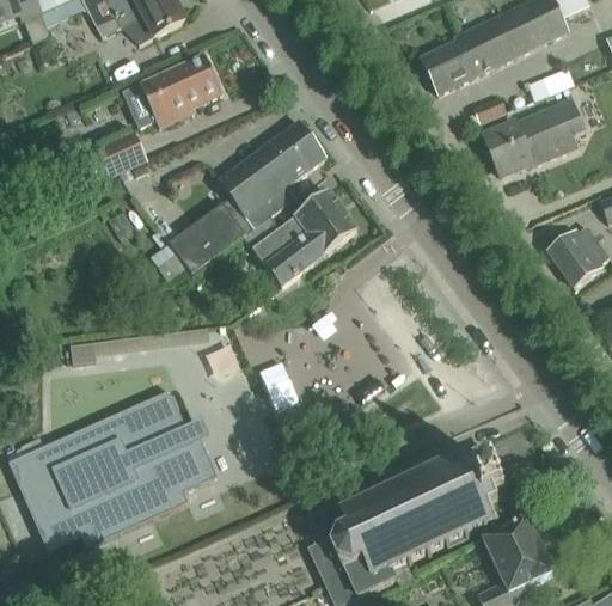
[(50,36),(41,10),(36,0),(0,0),(0,19),(19,12),(31,43),(41,40),(50,36)]
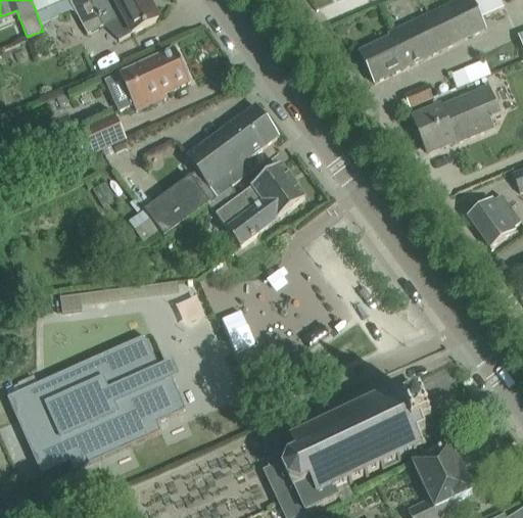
[(159,16),(150,0),(119,0),(72,0),(73,2),(87,31),(103,22),(109,19),(119,37),(132,31),(141,26),(159,16)]
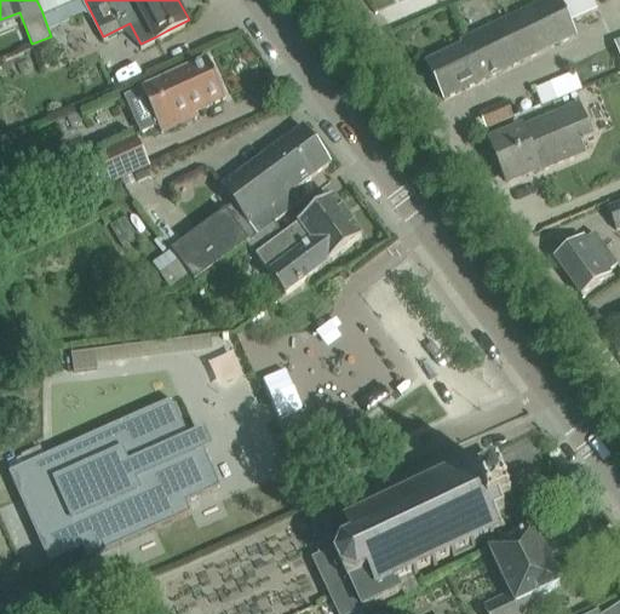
[(443,96),(574,33),(568,18),(595,6),(591,0),(537,0),(460,36),(461,41),(426,58),(443,96)]
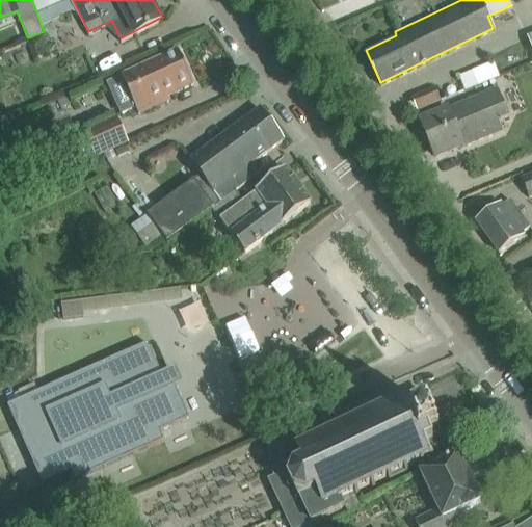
[(27,37),(26,38),(32,56),(43,52),(35,34),(27,37)]
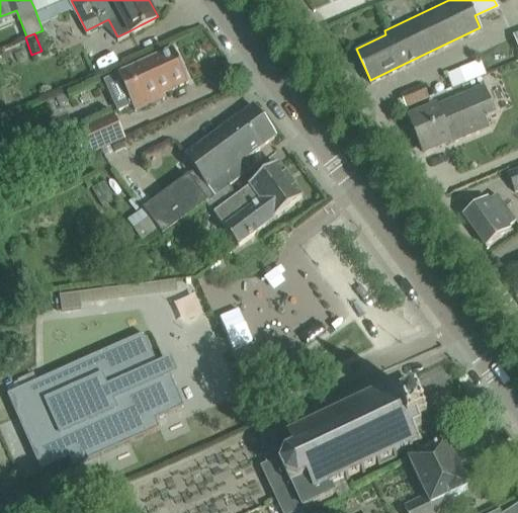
[(188,79),(173,46),(118,71),(119,72),(105,79),(118,108),(133,101),(135,107),(165,94),(163,90),(188,79)]
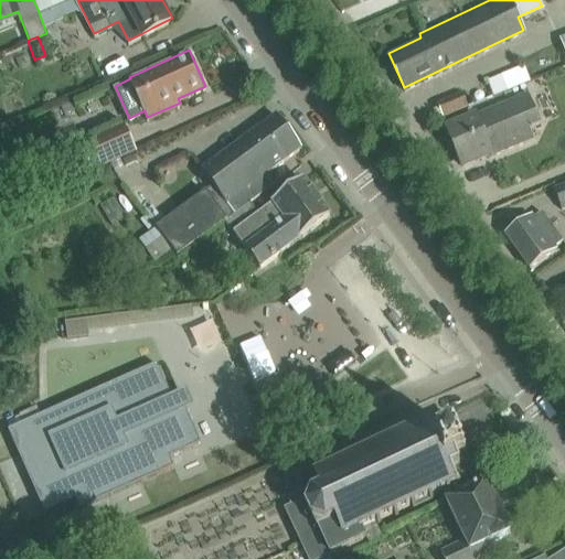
[(522,62),(486,77),(492,93),(529,77),(522,62)]
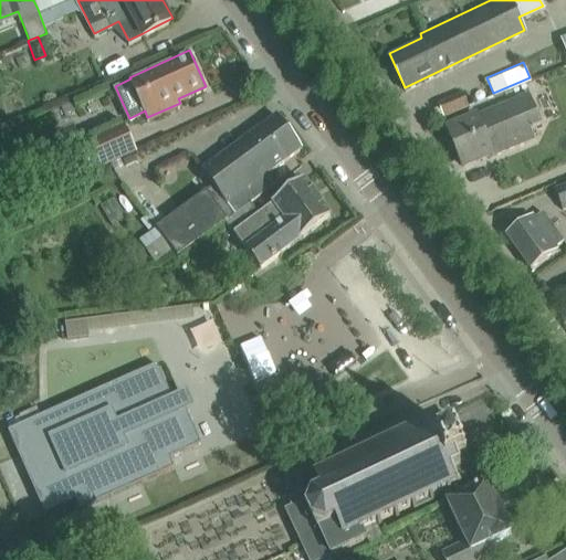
[(462,88),(438,99),(443,114),(469,103),(462,88)]
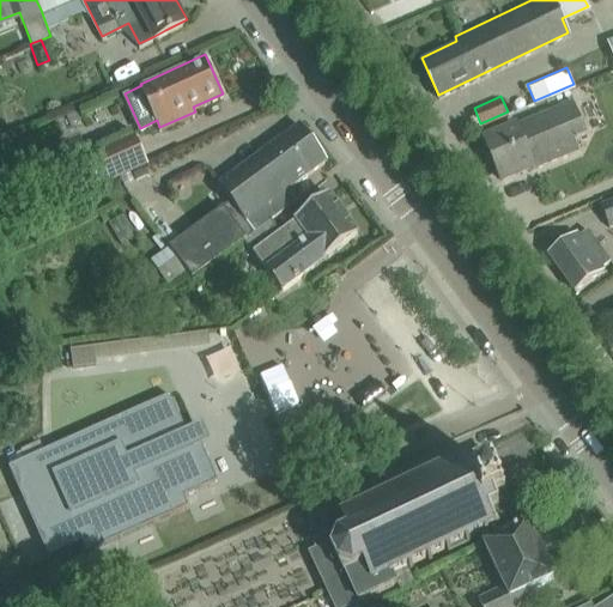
[(578,146),(574,135),(587,131),(572,97),(484,134),(502,176),(532,163),(533,165),(578,146)]
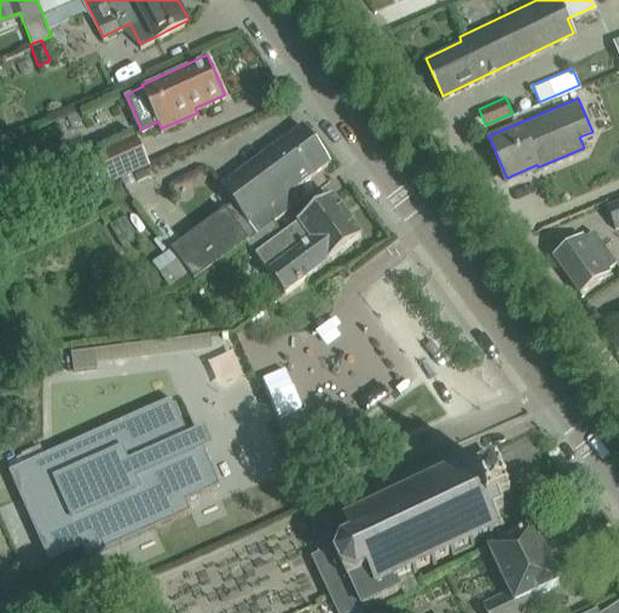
[(295,185),(330,158),(302,121),(283,136),(221,183),(259,231),(275,218),(304,196),(295,185)]
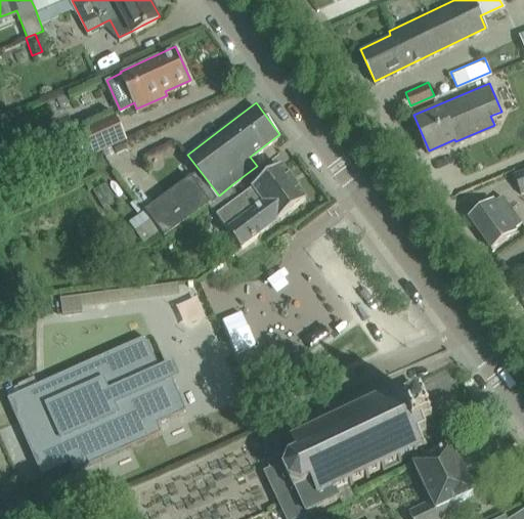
[(129,141),(118,118),(77,136),(88,160),(129,141)]
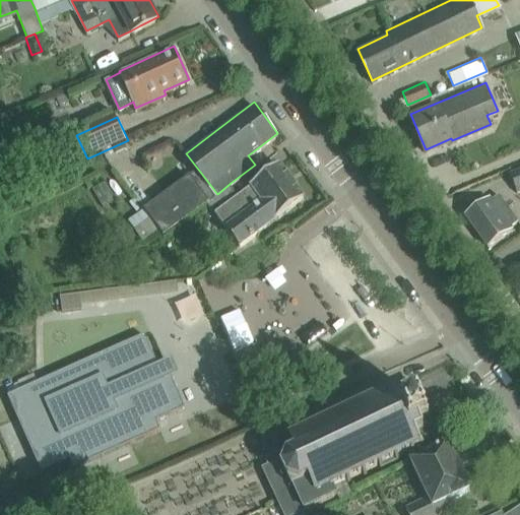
[(287,208),(305,196),(279,162),(251,184),(238,194),(231,183),(217,194),(210,199),(208,200),(242,244),(257,232),(287,208)]
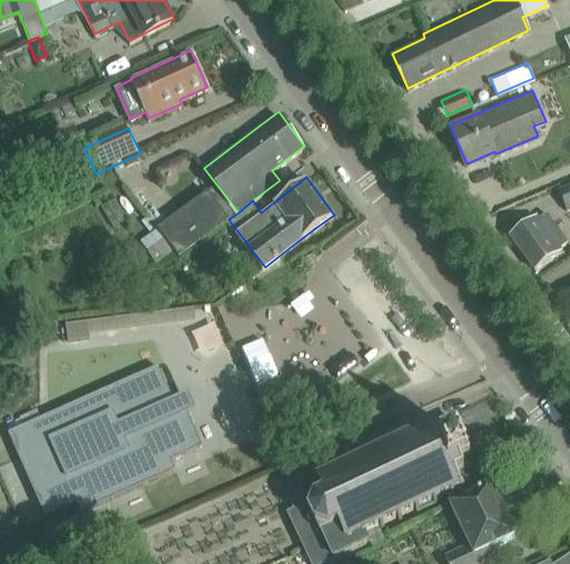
[(569,207),(569,184),(559,188),(567,208),(569,207)]
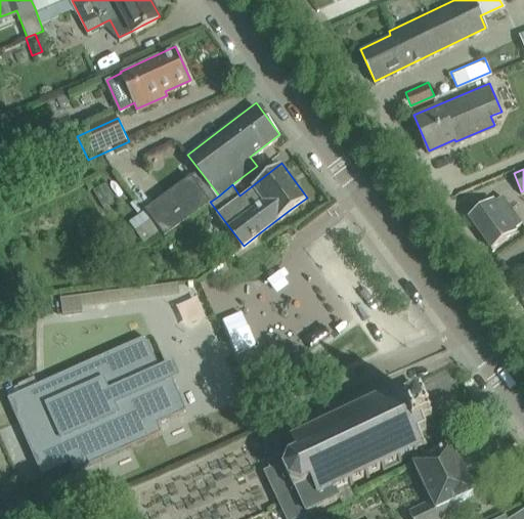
[(167,235),(210,202),(212,201),(191,173),(145,208),(167,235)]
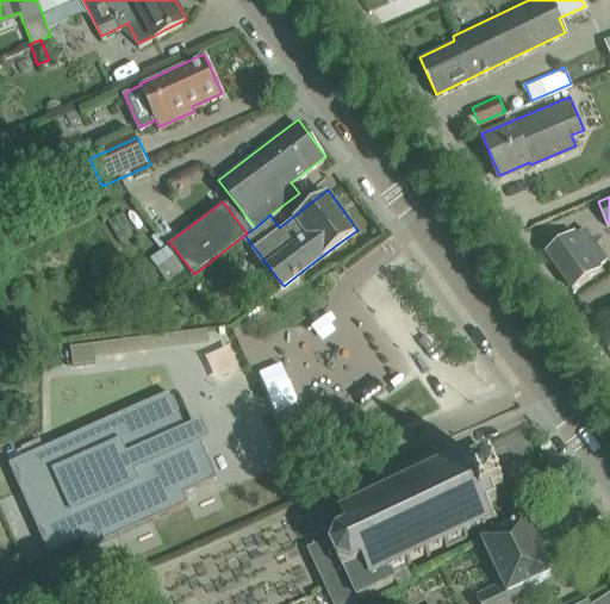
[(163,219),(156,224),(169,242),(175,236),(163,219)]
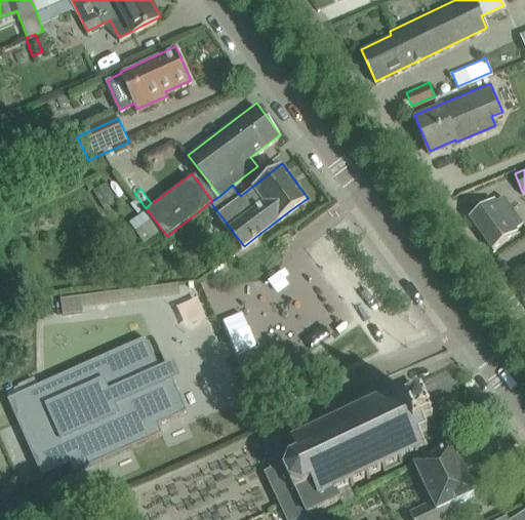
[(518,224),(524,218),(505,193),(496,198),(495,197),(470,215),(492,246),(520,226),(518,224)]
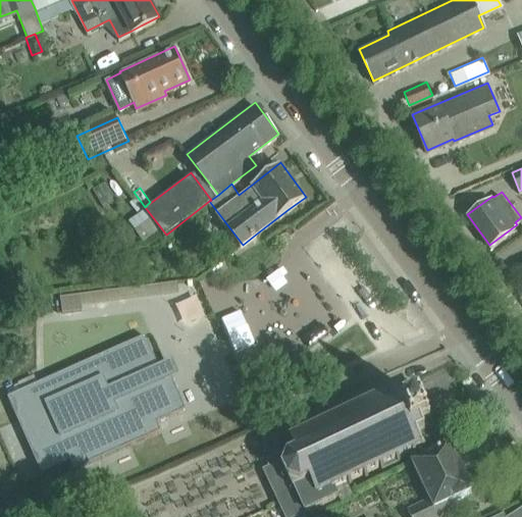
[(58,304),(56,288),(36,290),(38,306),(58,304)]
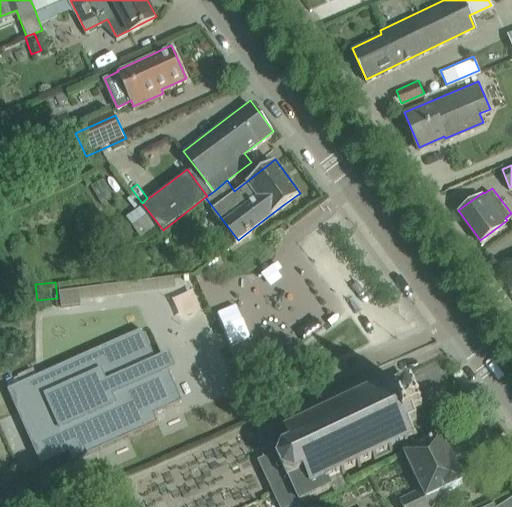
[(161,369),(142,326),(7,386),(41,461),(69,449),(73,458),(158,420),(154,411),(182,398),(168,366),(161,369)]
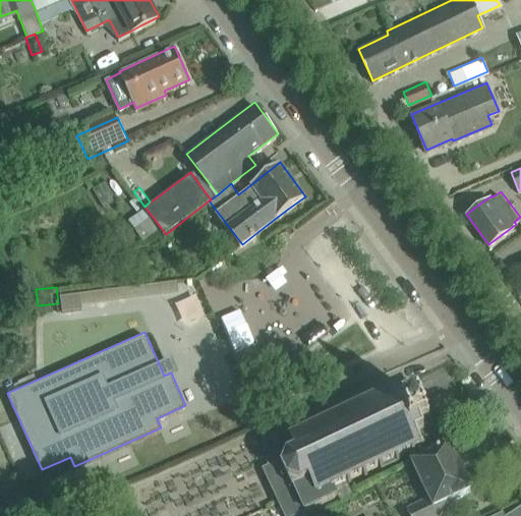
[(406,448),(411,460),(432,450),(431,449),(433,448),(435,449),(443,446),(431,421),(430,421),(428,417),(430,413),(426,412),(421,401),(422,397),(418,396),(416,392),(417,391),(411,378),(398,384),(395,383),(394,386),(388,389),(386,385),(383,386),(385,390),(371,396),(369,392),(366,393),(367,395),(354,401),(353,399),(351,401),(353,405),(340,411),(338,407),(335,408),(337,413),(324,419),(322,414),(319,416),(321,420),(307,426),(305,422),(303,422),(302,418),(271,434),(279,451),(268,457),(271,464),(265,467),(287,515),(336,493),(332,483),(347,476),(349,481),(352,479),(350,475),(363,469),(365,473),(368,472),(366,467),(380,461),(382,465),(384,464),(384,463),(396,457),(397,458),(400,456),(398,452),(406,448)]
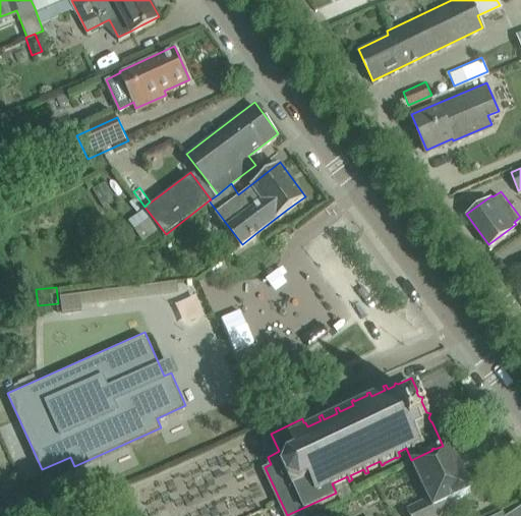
[(471,489),(449,443),(443,446),(435,449),(433,448),(431,449),(432,450),(411,460),(428,497),(407,507),(410,515),(441,515),(456,509),(451,498),(471,489)]
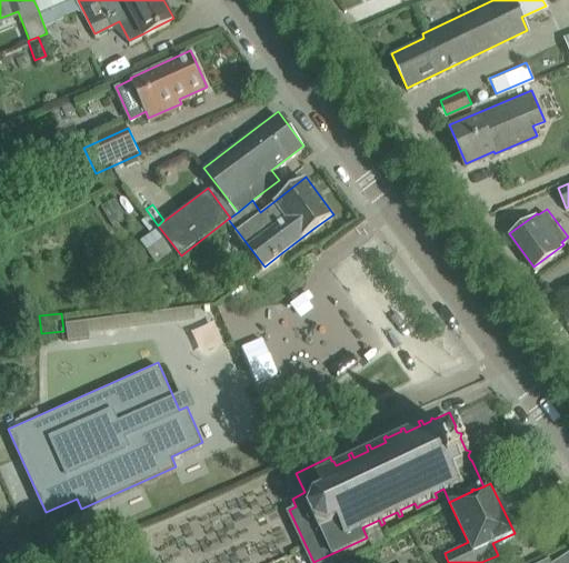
[(568,562),(568,550),(550,562),(548,558),(536,562),(568,562)]
